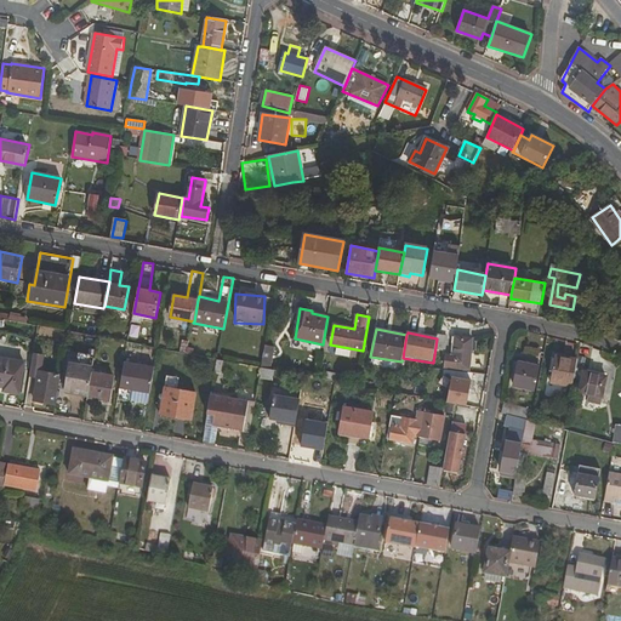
[(436,347),(446,348),(448,336),(438,335),(437,339),(436,347)]
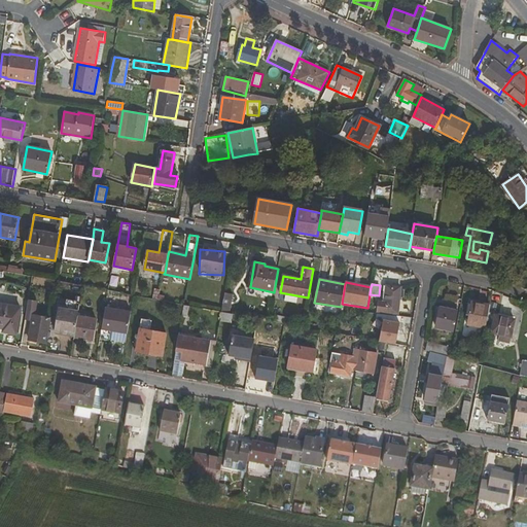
[(379,312),(399,314),(401,287),(385,285),(383,301),(379,301),(379,312)]
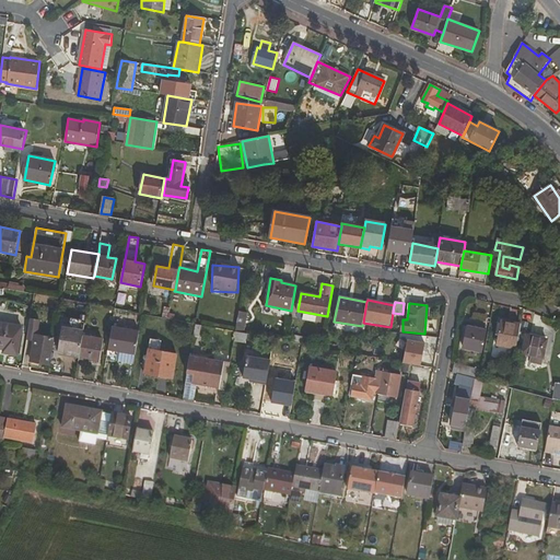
[(244,334),(248,313),(240,312),(236,331),(244,334)]
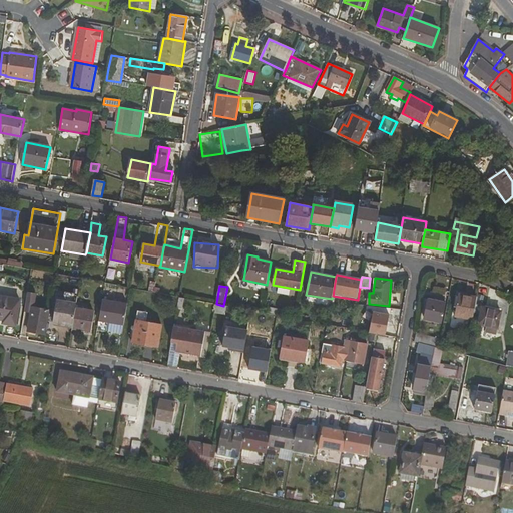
[(28,331),(44,334),(49,310),(34,307),(37,294),(27,292),(24,310),(31,312),(28,331)]
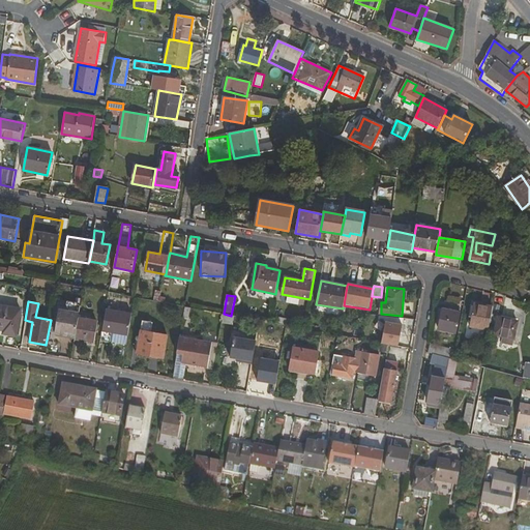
[(474,303),(469,327),(489,330),(493,306),(474,303)]
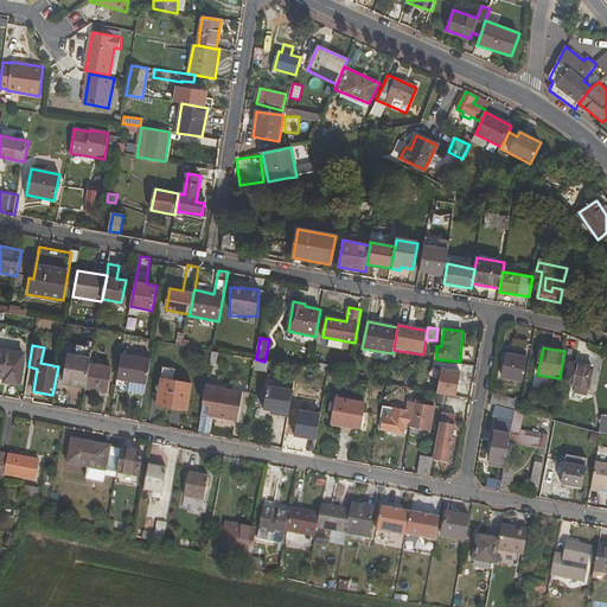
[(8,383),(19,385),(25,353),(0,349),(0,378),(10,379),(8,383)]
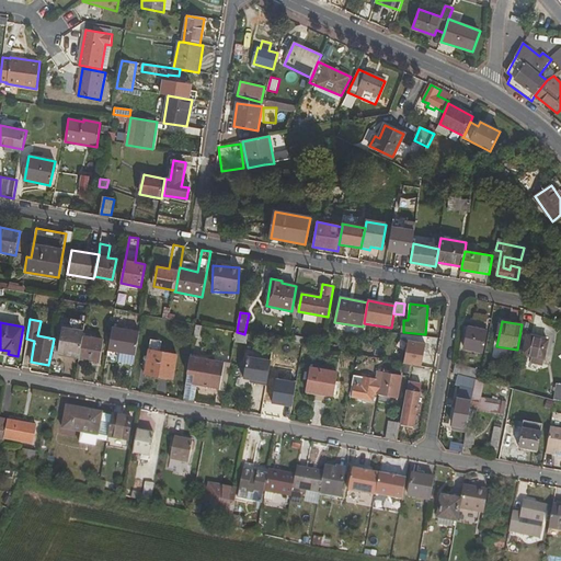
[(113,327),(109,351),(119,353),(118,364),(134,366),(140,332),(113,327)]
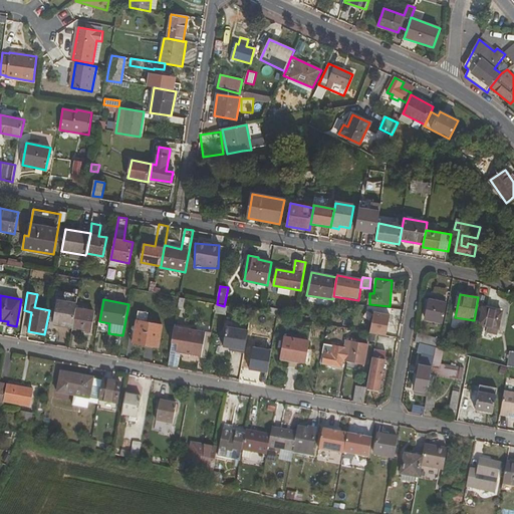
[(446,303),(429,299),(425,320),(443,323),(446,303)]
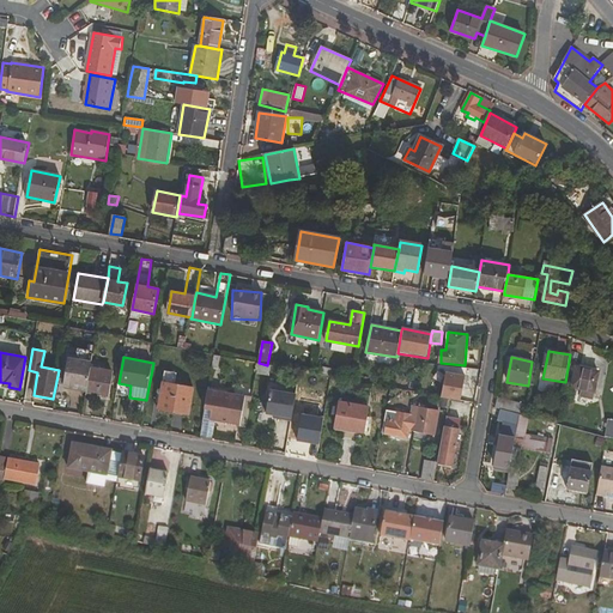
[(92,362),(70,358),(65,386),(86,389),(91,368),(92,362)]
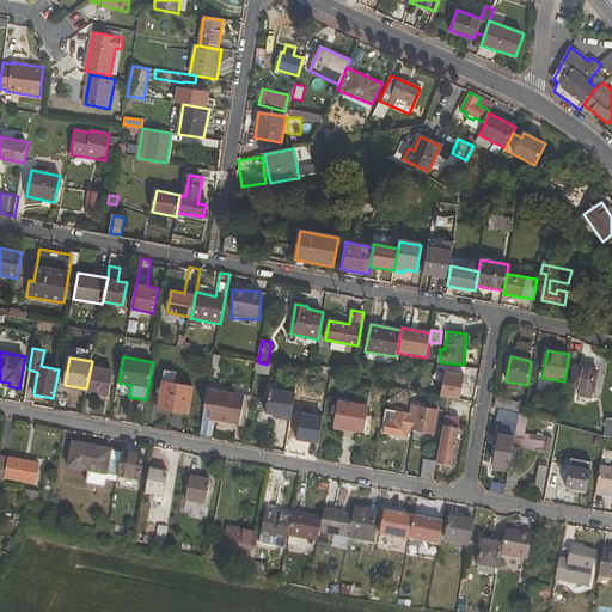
[(257,373),(269,375),(271,365),(267,365),(258,362),(257,373)]
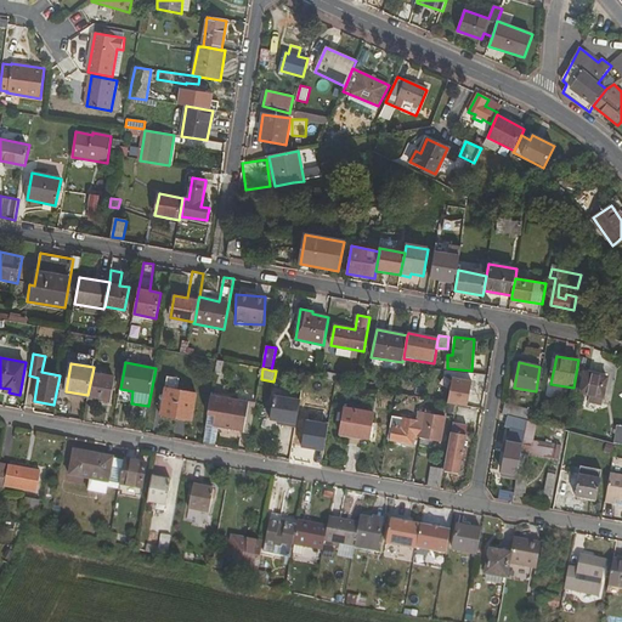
[(588,402),(601,406),(608,378),(586,372),(580,394),(589,396),(588,402)]
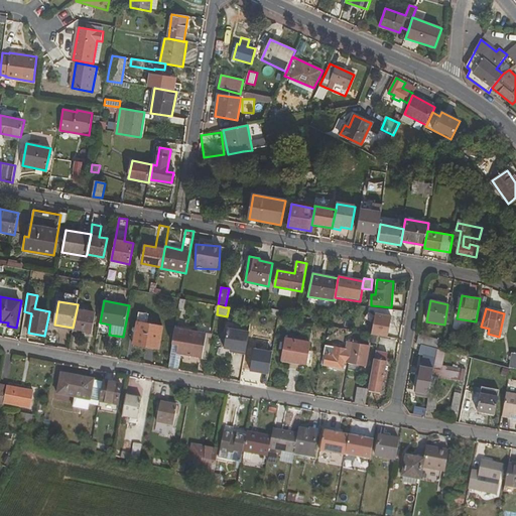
[(73,330),(92,334),(96,313),(77,309),(73,328),(73,330)]
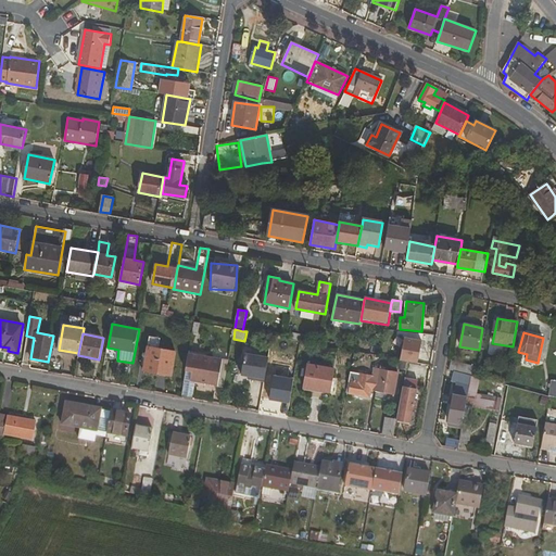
[(159,349),(161,339),(150,337),(149,346),(159,349)]
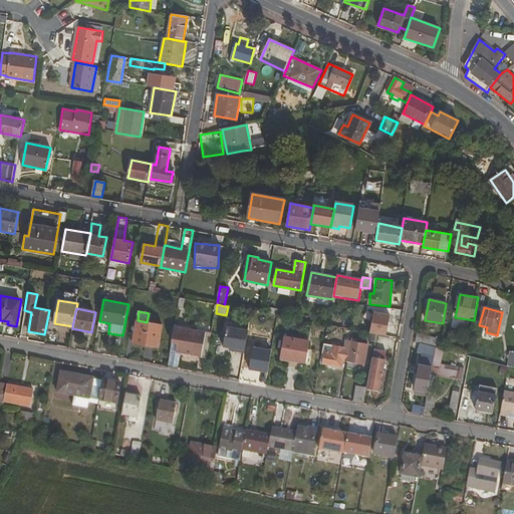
[(387,337),(390,314),(372,312),(369,335),(387,337)]
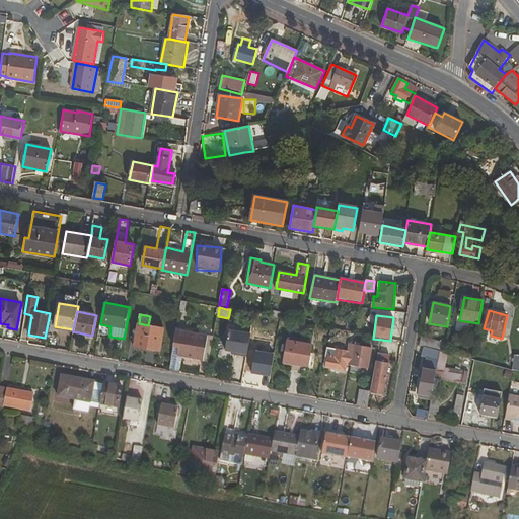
[(135,347),(160,351),(164,328),(148,325),(139,323),(135,347)]
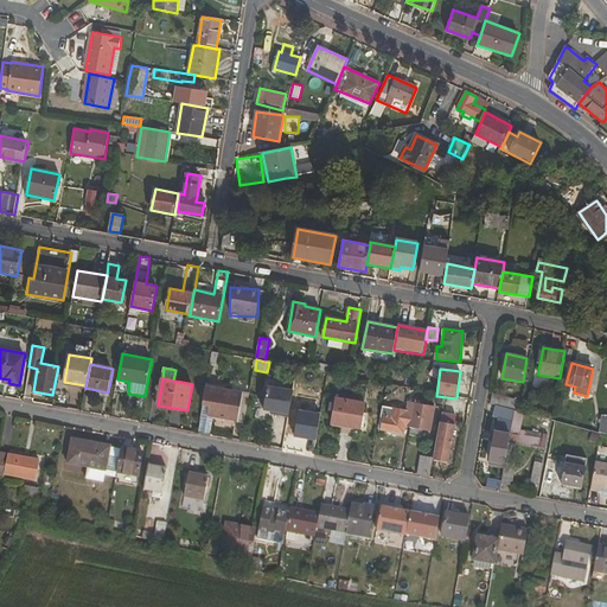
[(117,379),(115,391),(128,394),(129,382),(117,379)]
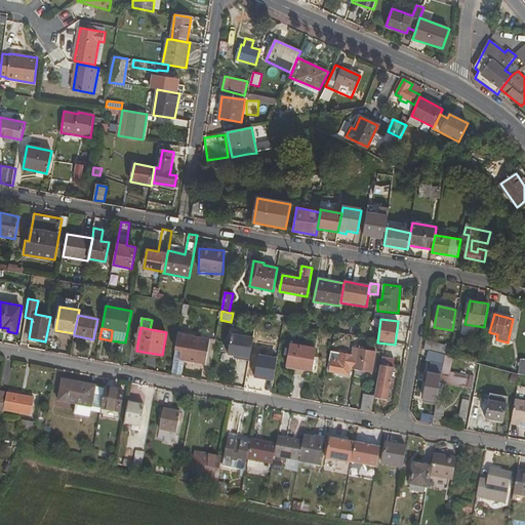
[(209,340),(178,334),(174,358),(185,360),(205,364),(205,363),(212,365),(216,341),(209,340)]
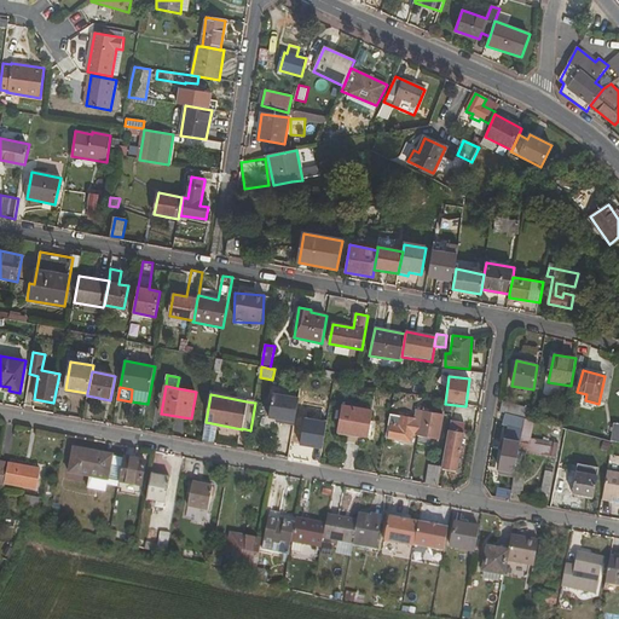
[(295,426),(300,399),(273,394),(268,418),(277,420),(282,421),(282,423),(295,426)]
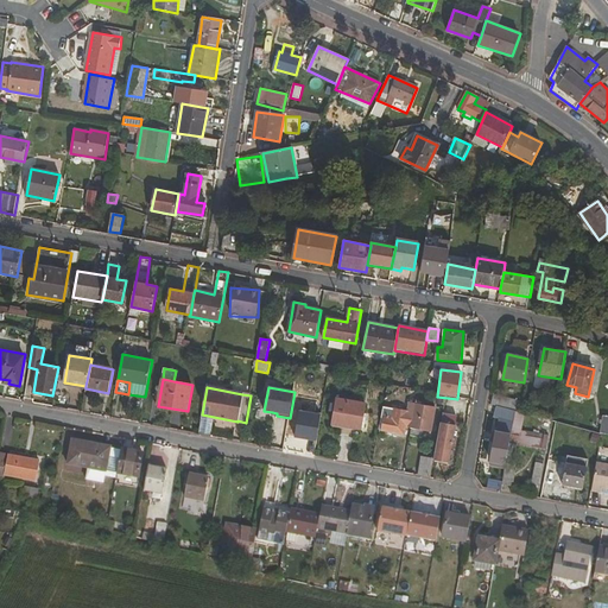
[(523,403),(493,396),(489,405),(498,407),(515,412),(520,413),(523,403)]
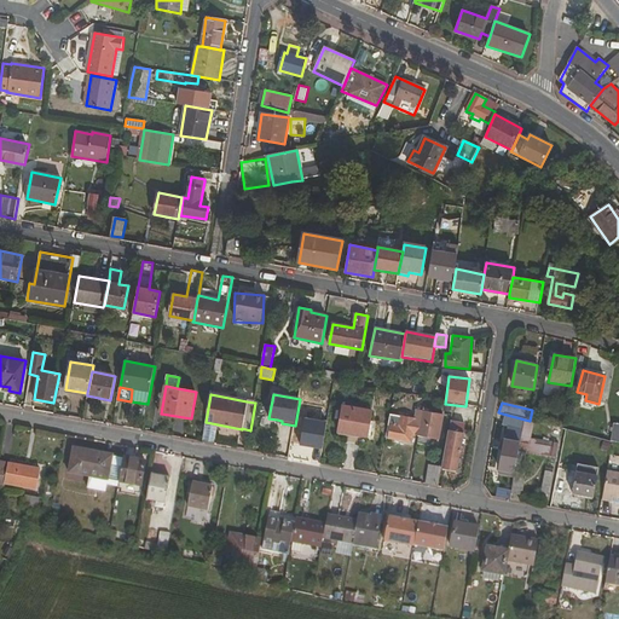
[(337,432),(369,438),(374,411),(343,405),(337,432)]
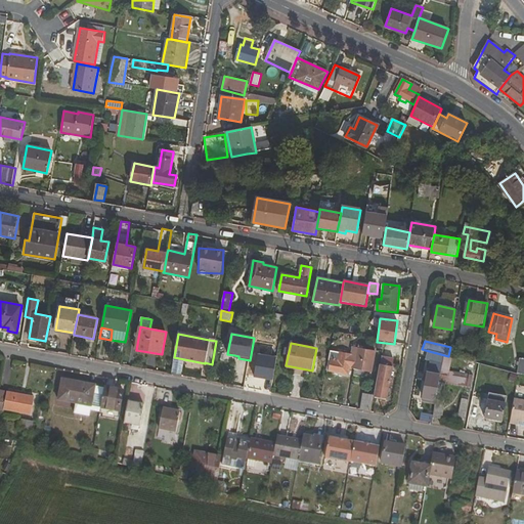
[(331,351),(330,361),(332,361),(330,370),(349,375),(350,368),(372,372),(376,351),(353,347),(352,355),(331,351)]
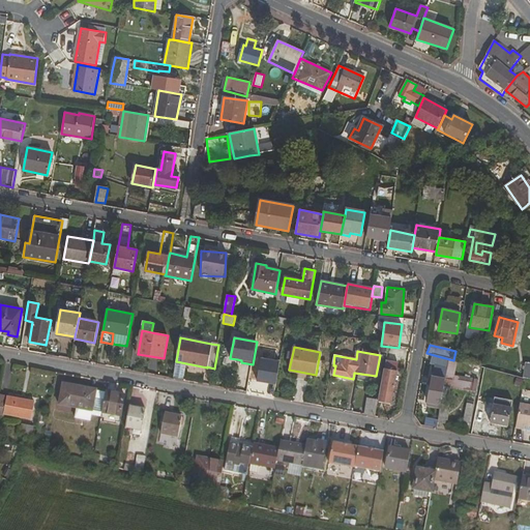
[(449,359),(434,355),(432,364),(447,369),(449,359)]
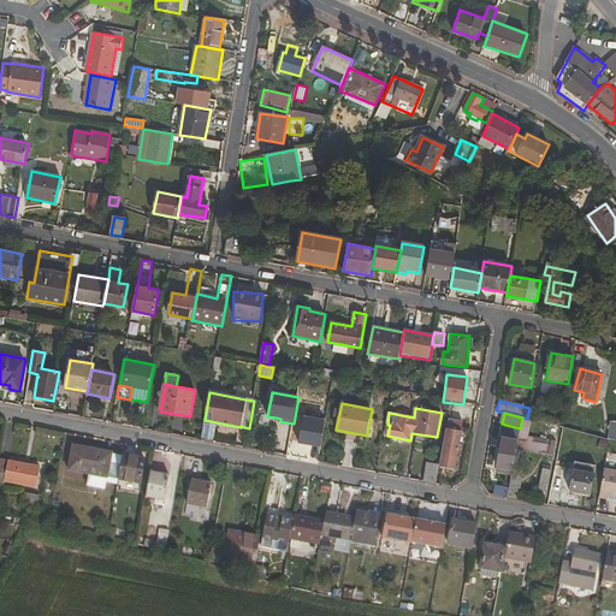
[(514,465),(521,466),(525,451),(554,456),(555,446),(551,445),(551,440),(527,437),(529,419),(527,419),(522,418),(520,428),(517,440),(514,465)]
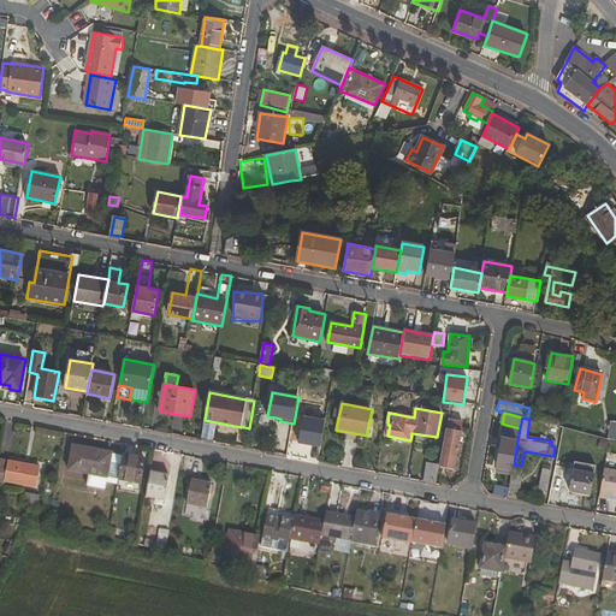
[(205,420),(201,440),(213,443),(217,422),(205,420)]
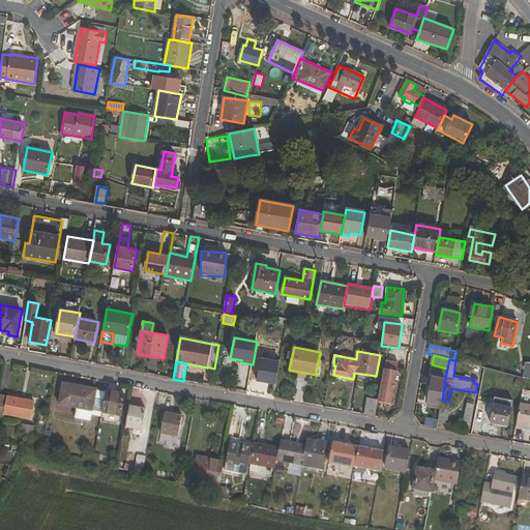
[(400,363),(387,361),(379,402),(392,404),(400,363)]
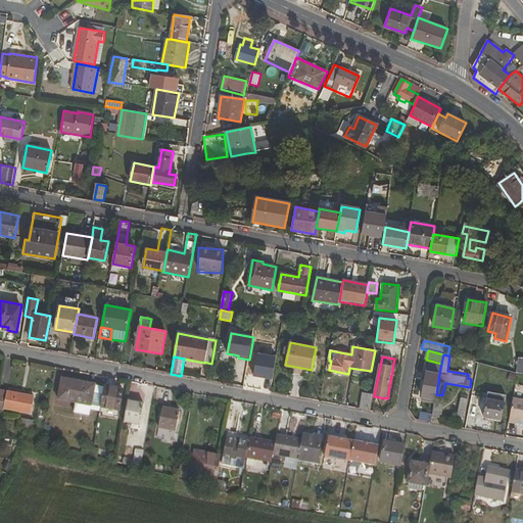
[(234,378),(242,379),(243,361),(235,360),(234,378)]
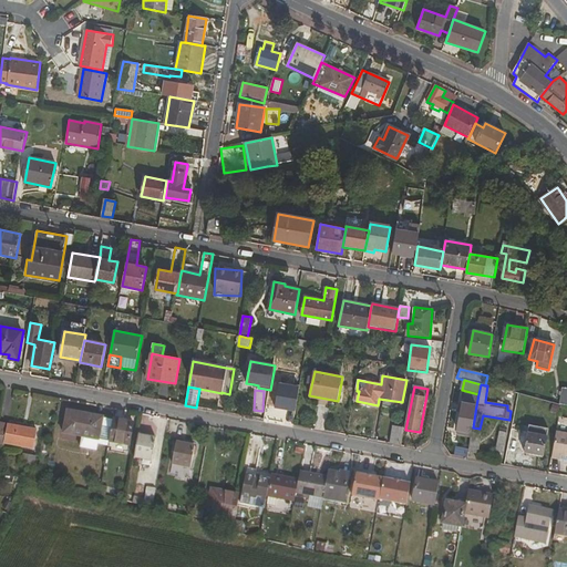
[(462,402),(457,431),(472,433),(473,428),(476,405),(462,402)]
